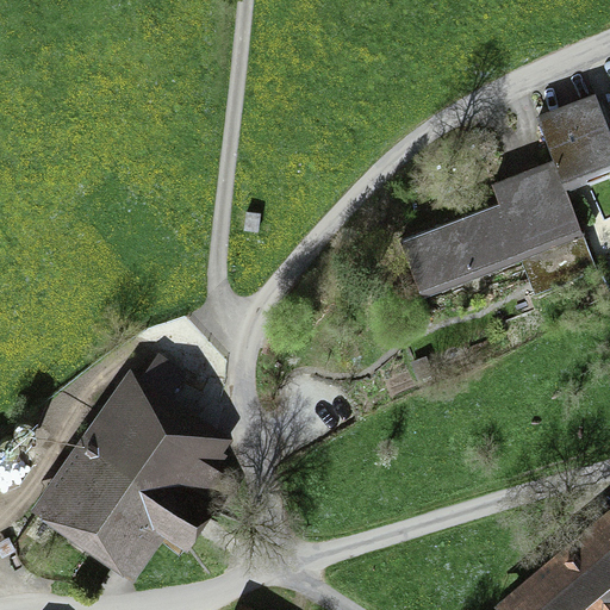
[(609,128),(596,91),(536,113),(554,157),(566,190),(609,172),(609,128)]
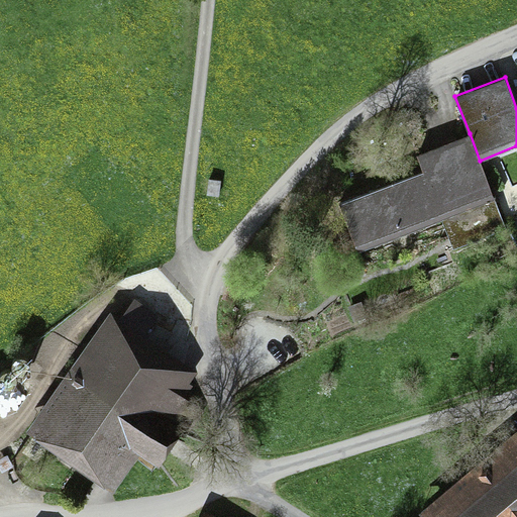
[(480,161),(470,133),(416,153),(423,170),(340,201),(359,250),(442,218),(450,241),(453,247),(505,227),(480,161)]
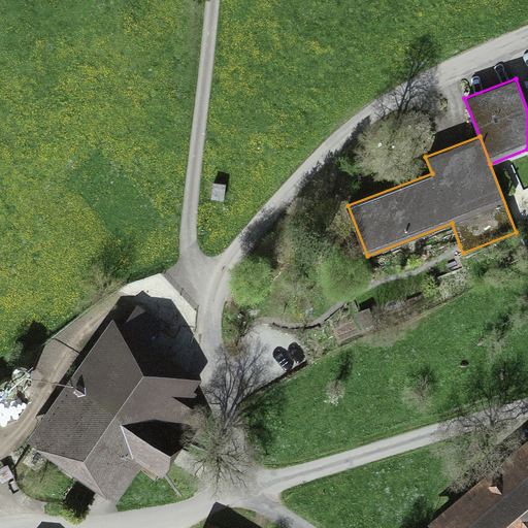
[(226,184),(213,183),(211,198),(224,200),(226,184)]
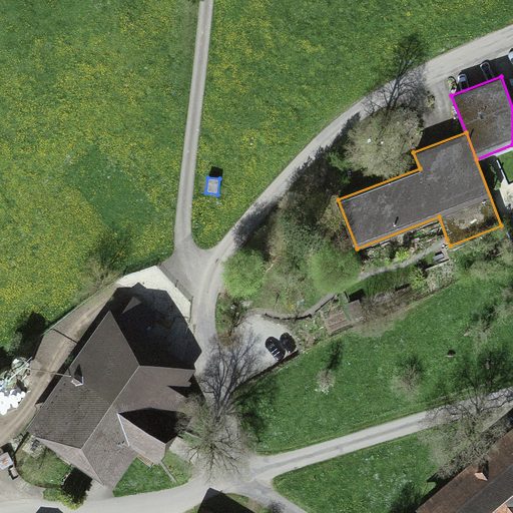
[(240,277),(232,273),(221,295),(229,299),(240,277)]
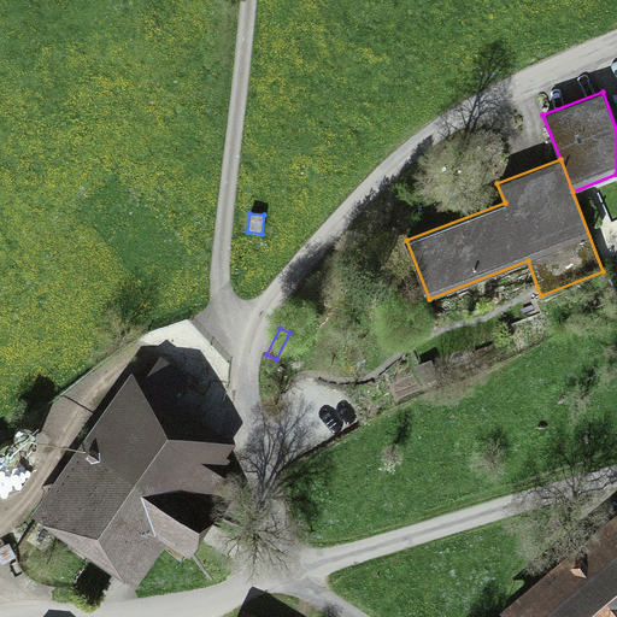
[(30,513),(134,587),(163,546),(182,560),(186,553),(189,556),(239,487),(215,470),(235,441),(174,398),(189,375),(159,354),(144,377),(133,370),(30,513)]
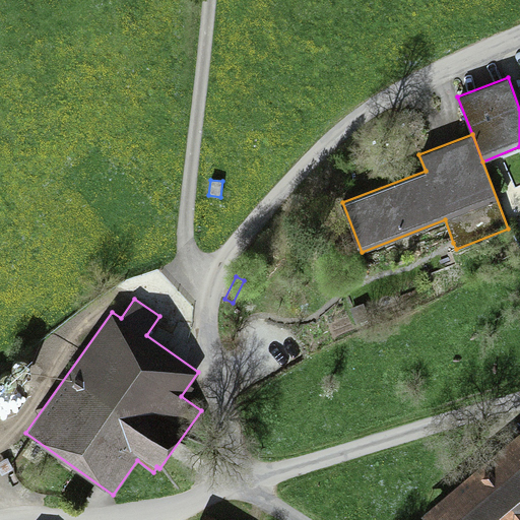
[(519,519),(519,431),(420,514),(425,519),(519,519)]
